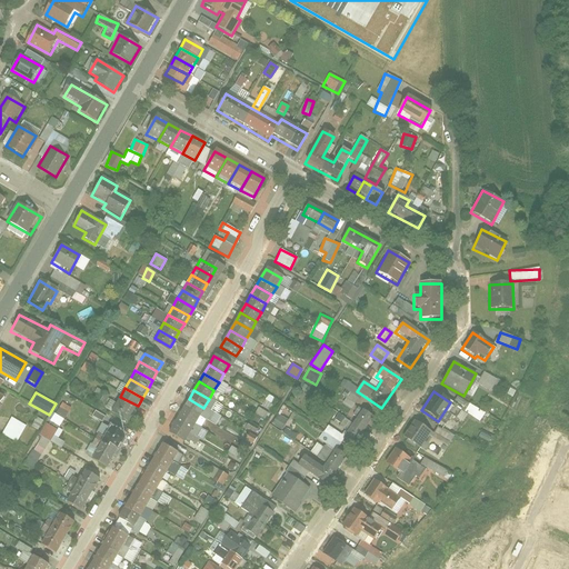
[(268,395),(261,406),(270,411),(277,399),(268,395)]
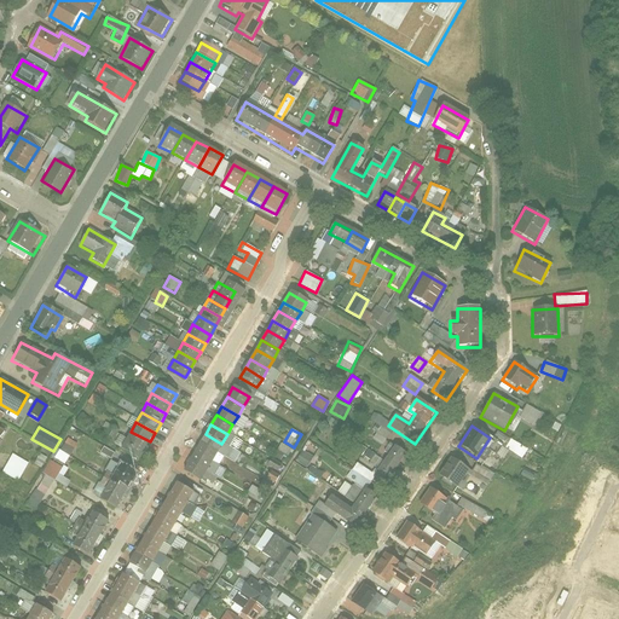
[(145,451),(150,441),(131,432),(126,440),(145,451)]
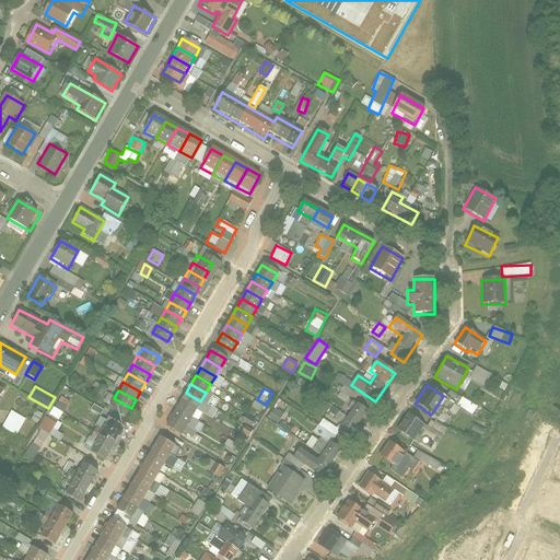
[(326,411),(336,417),(349,396),(339,391),(326,411)]
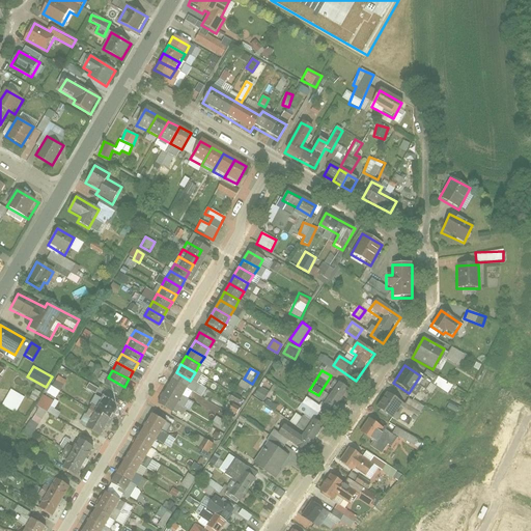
[(190,381),(176,372),(171,381),(186,389),(190,381)]
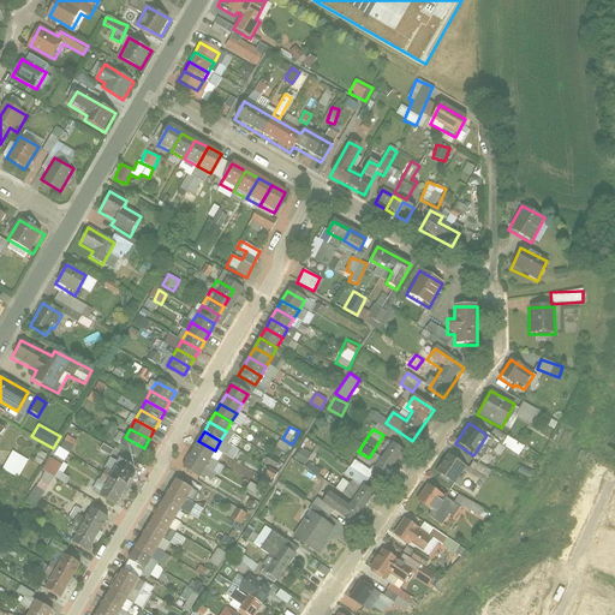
[(53,454),(64,461),(77,442),(67,435),(53,454)]
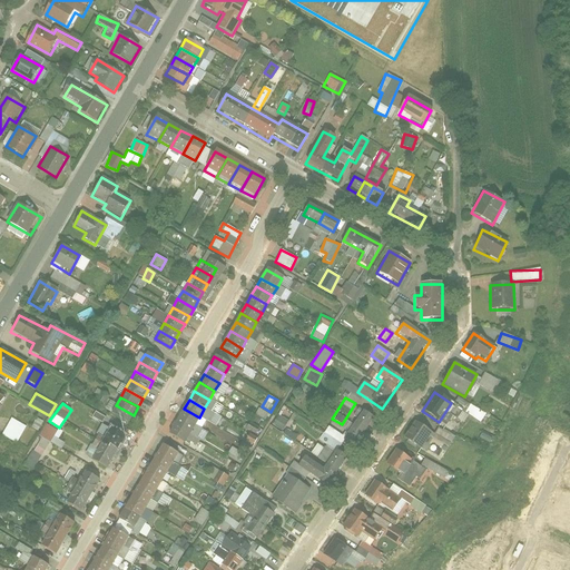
[(128,424),(134,415),(116,405),(110,414),(128,424)]
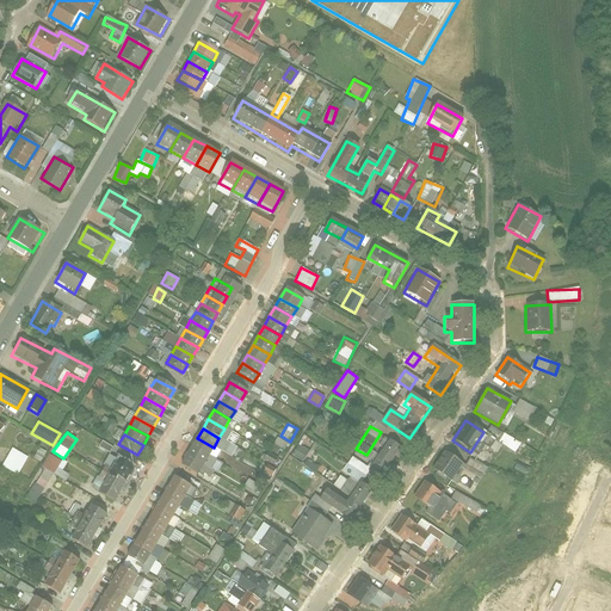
[(281,456),(285,442),(275,437),(270,451),(281,456)]
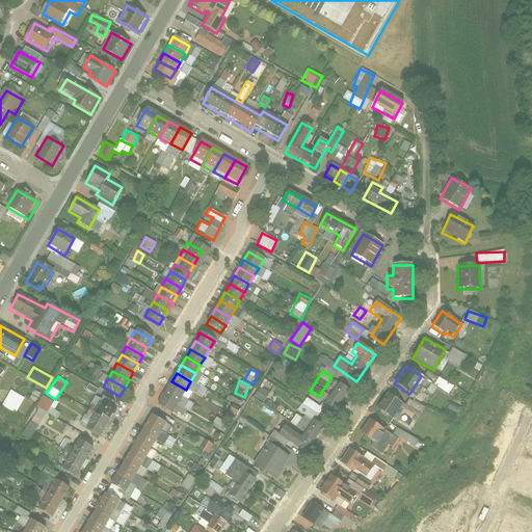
[(186,390),(171,381),(167,389),(181,397),(186,390)]
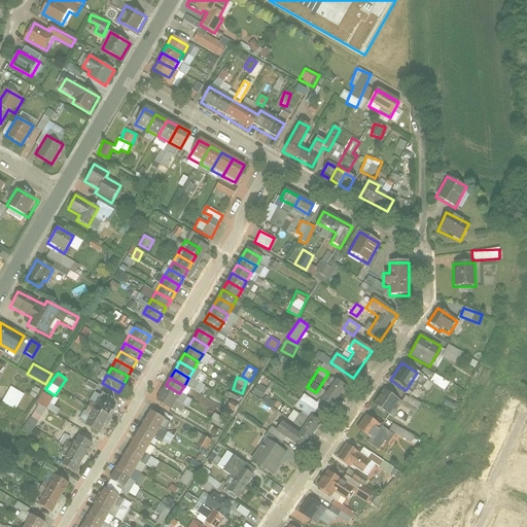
[(337,401),(346,388),(335,381),(325,394),(337,401)]
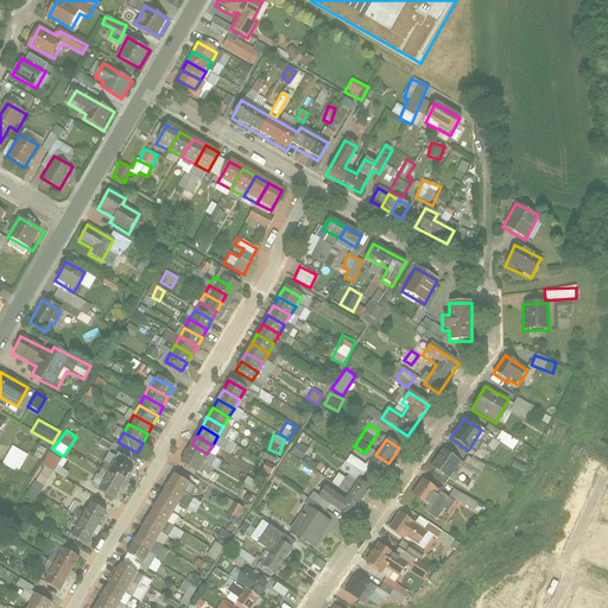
[(297,443),(291,454),(302,460),(308,448),(297,443)]
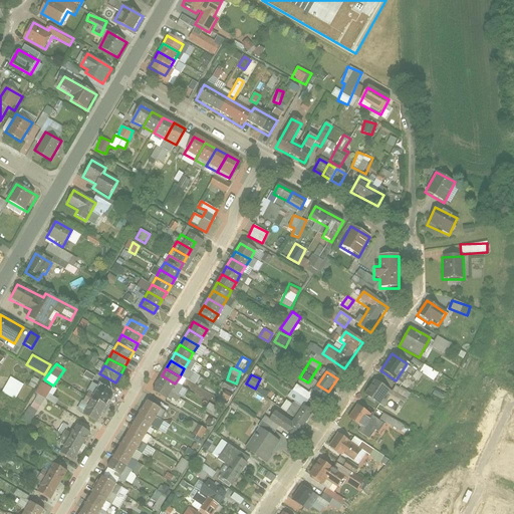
[(175,383),(162,375),(157,383),(171,392),(175,383)]
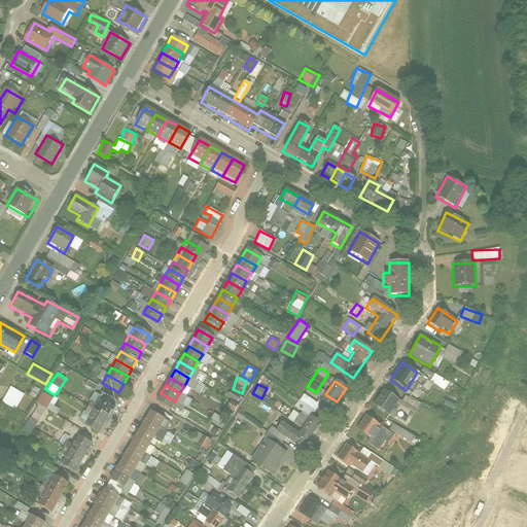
[(9,386),(1,402),(15,410),(24,394),(9,386)]
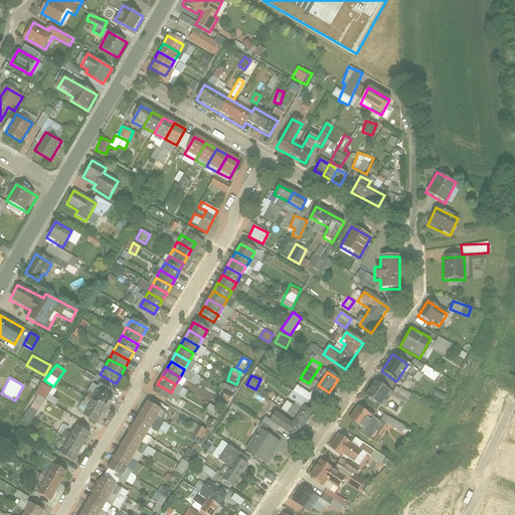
[(221,386),(231,392),(234,386),(224,381),(221,386)]
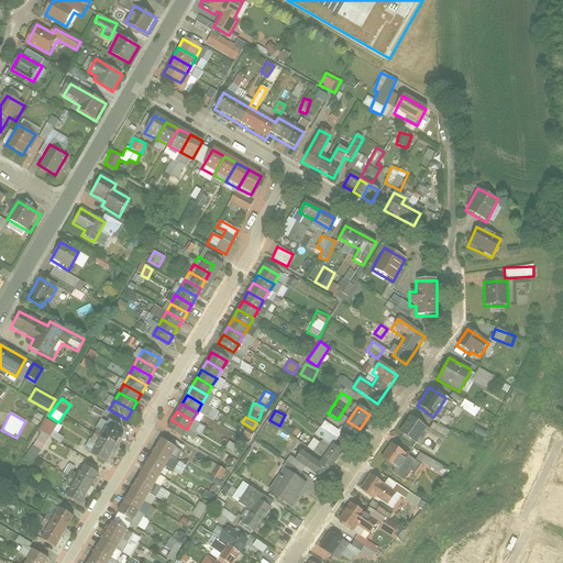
[(416,445),(427,429),(409,418),(398,434),(416,445)]
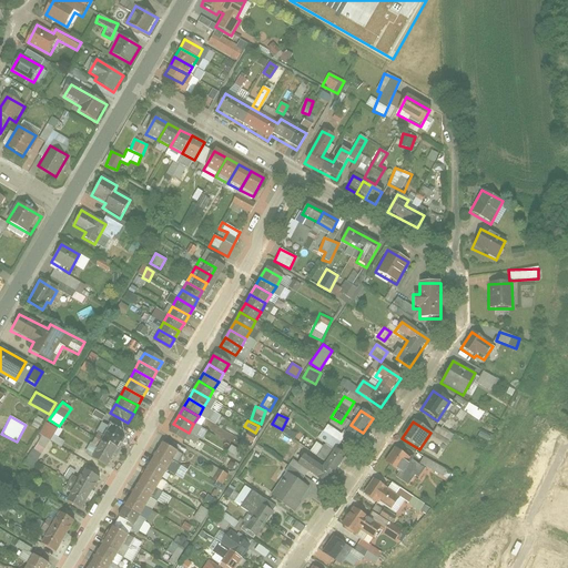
[(40,436),(23,464),(32,469),(56,428),(46,423),(38,435),(40,436)]
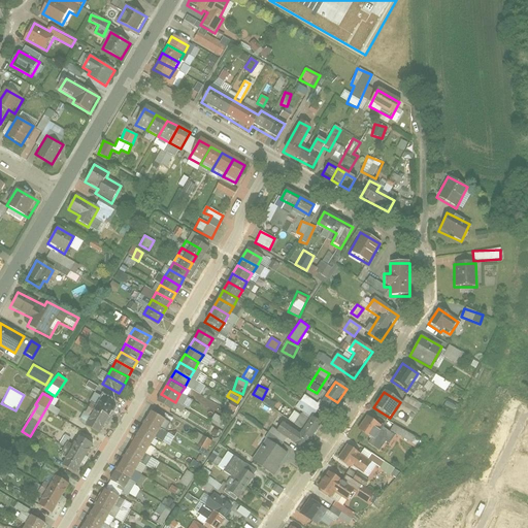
[(175,402),(161,394),(157,402),(170,410),(175,402)]
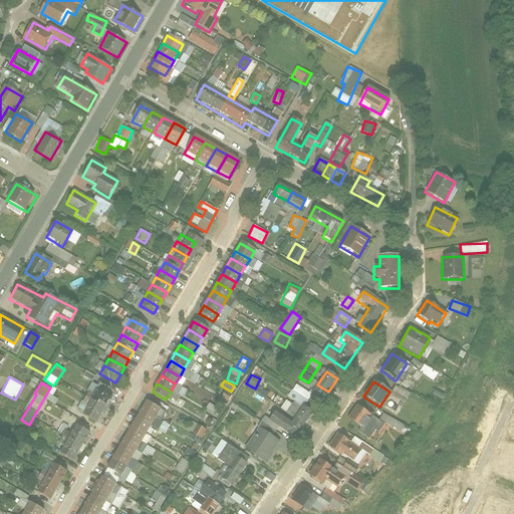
[(319,405),(328,392),(317,384),(309,399),(319,405)]
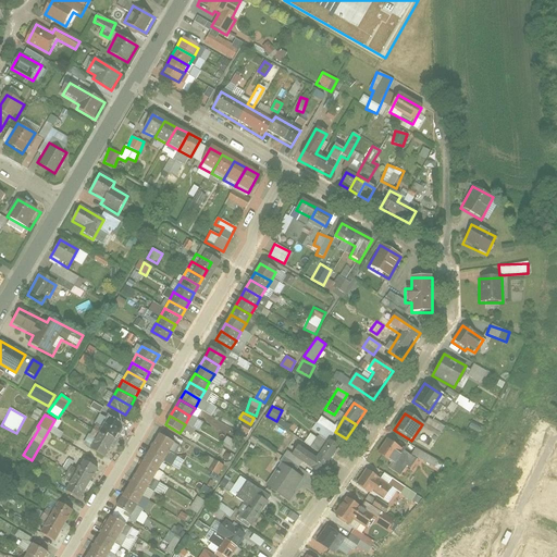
[(97,436),(111,444),(121,429),(106,420),(97,436)]
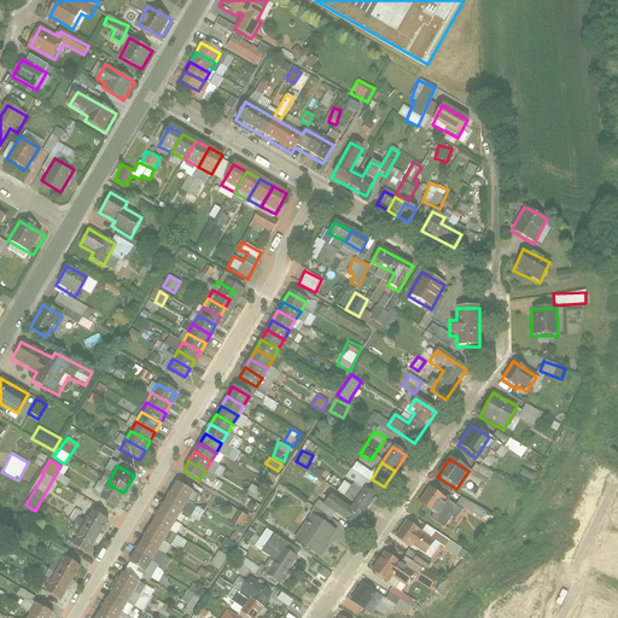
[(266,477),(273,482),(277,474),(269,471),(266,477)]
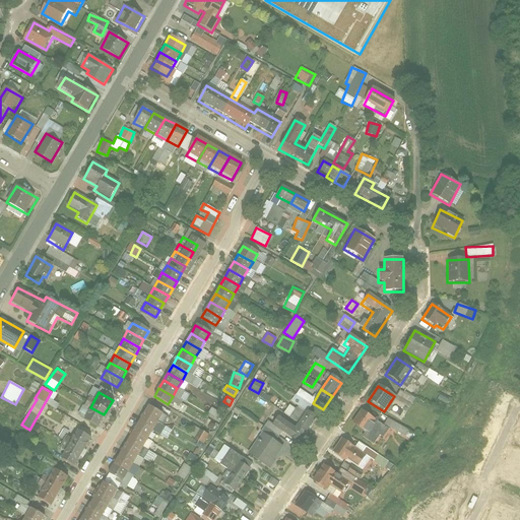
[(46,404),(56,408),(58,403),(48,399),(46,404)]
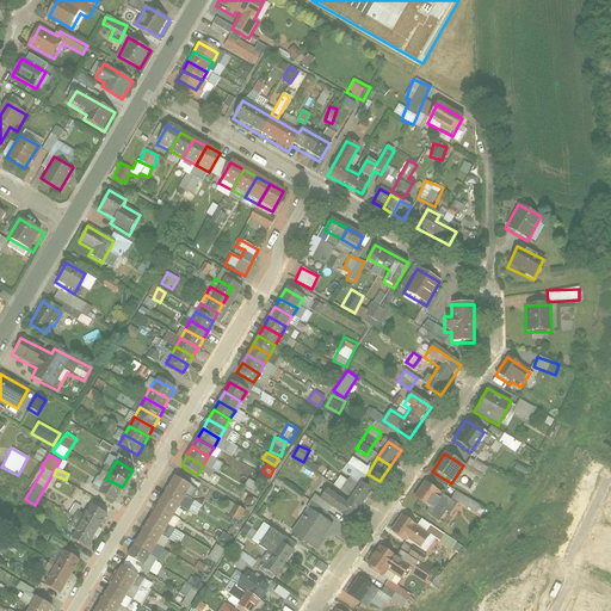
[(97,495),(112,505),(122,487),(106,479),(97,495)]
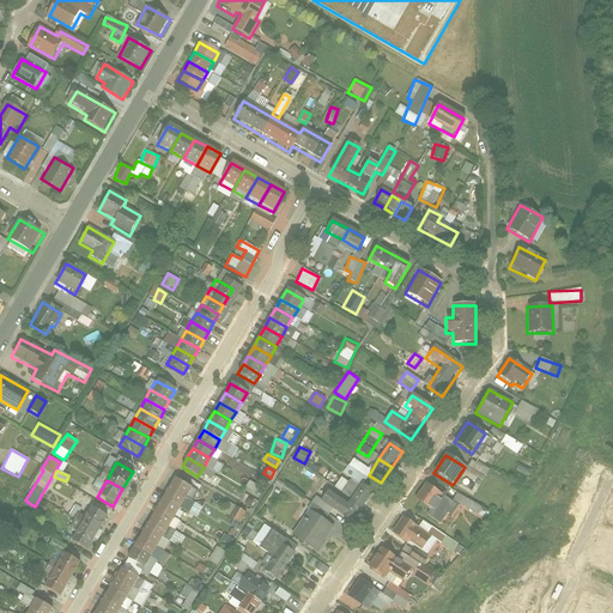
[(189,490),(173,480),(167,490),(184,499),(189,490)]
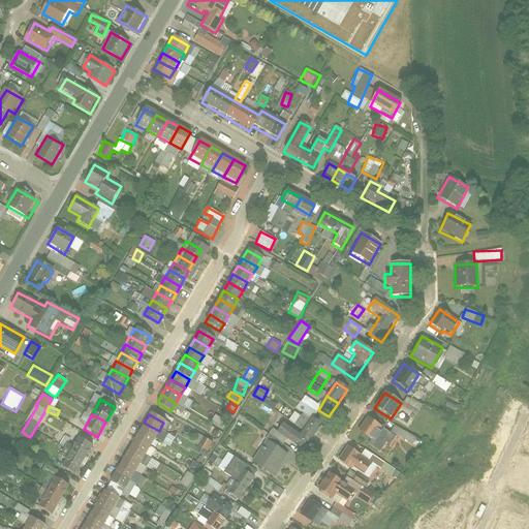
[(303,455),(321,426),(310,418),(299,436),(283,426),(277,435),(293,446),(292,448),(303,455)]
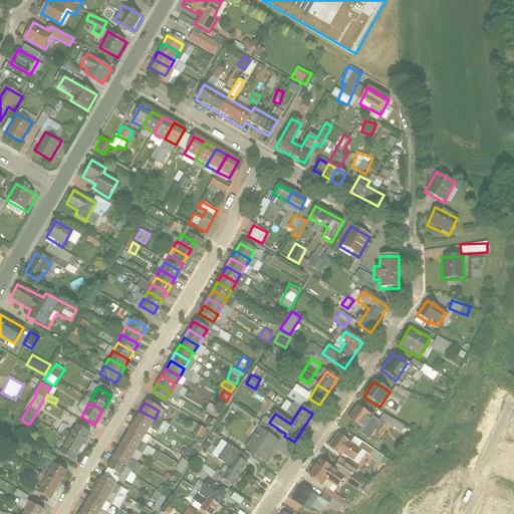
[(371,416),(356,407),(347,421),(362,430),(371,416)]
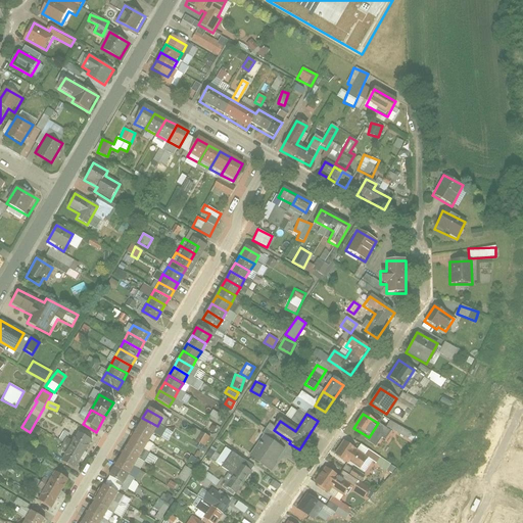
[(157,426),(142,418),(138,426),(152,434),(157,426)]
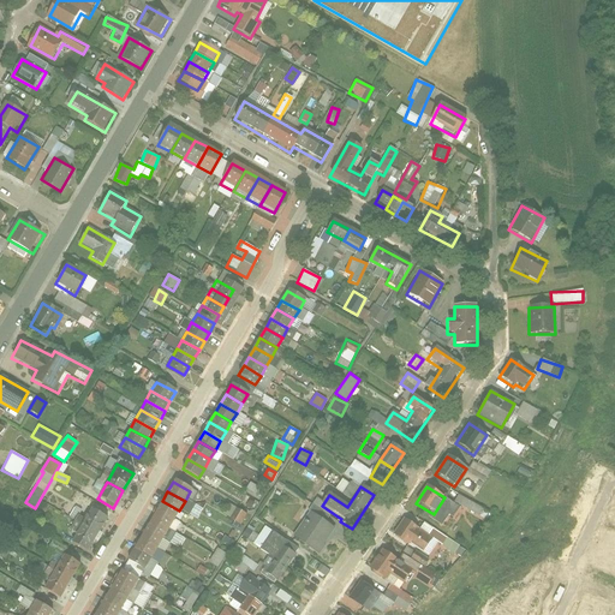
[(457,496),(454,503),(472,511),(475,503),(457,496)]
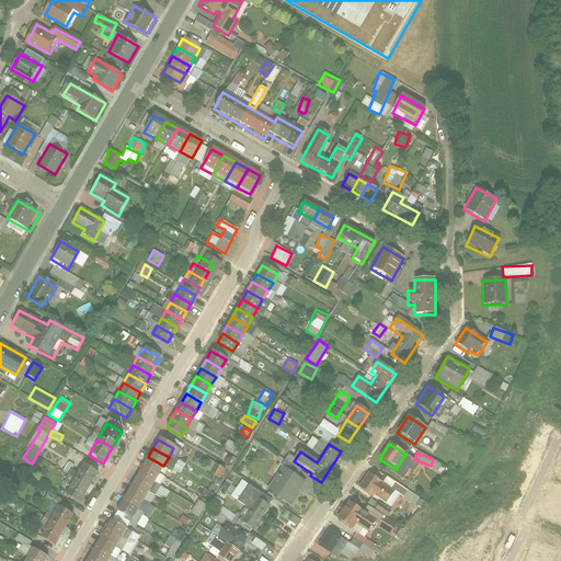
[(164,465),(179,472),(184,465),(169,456),(164,465)]
